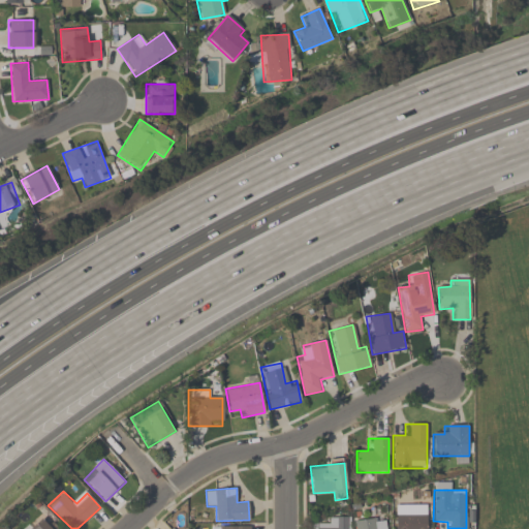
[(395,528),(394,507),(427,506),(427,528),(395,528)]
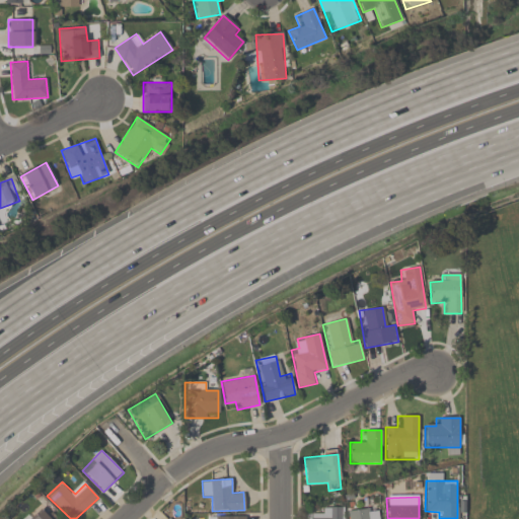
[(308,518),(308,507),(341,508),(341,518),(308,518)]
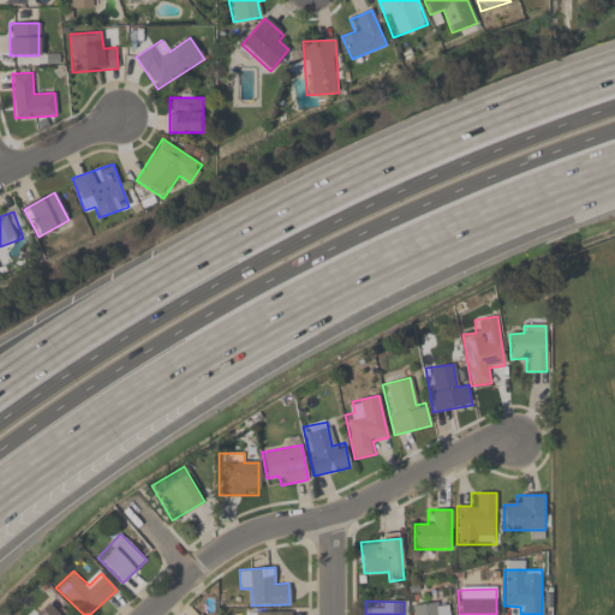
[(411,614),(411,603),(437,603),(439,614),(449,614),(411,614)]
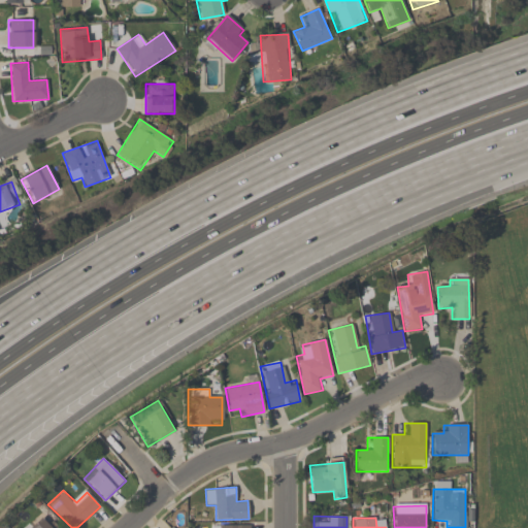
All buildings are outlined.
